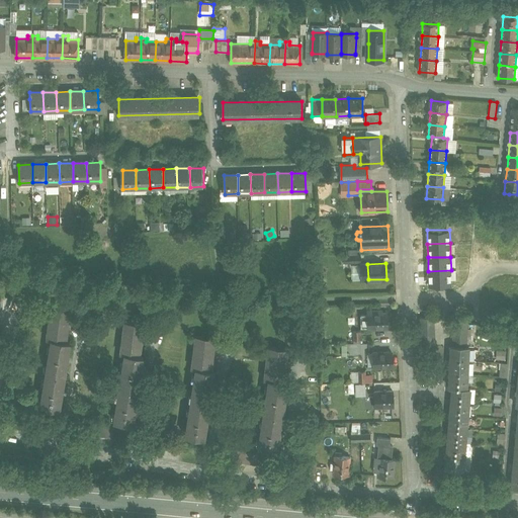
[(451,270),(428,271),(429,285),(451,284),(451,270)]
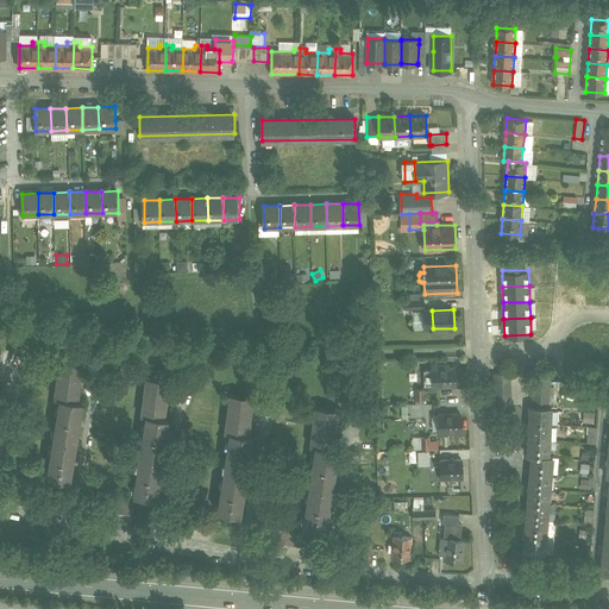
[(82,363),(61,360),(56,399),(61,400),(49,478),(70,482),(82,402),(77,402),(82,363)]
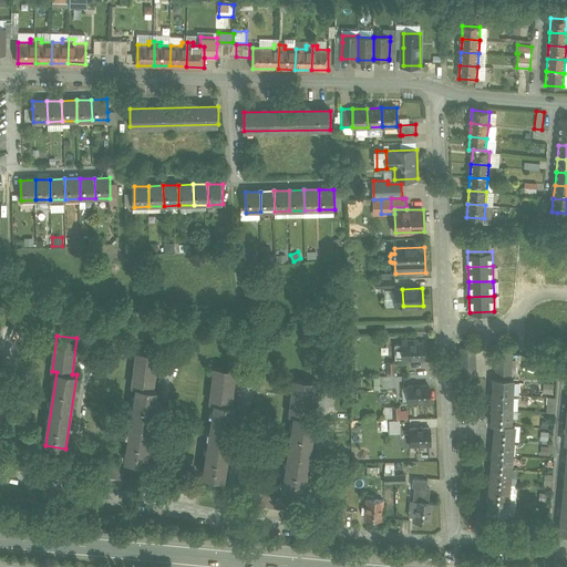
[(419,339),(403,339),(403,343),(395,344),(395,359),(403,358),(403,360),(424,359),(424,341),(419,342),(419,339)]
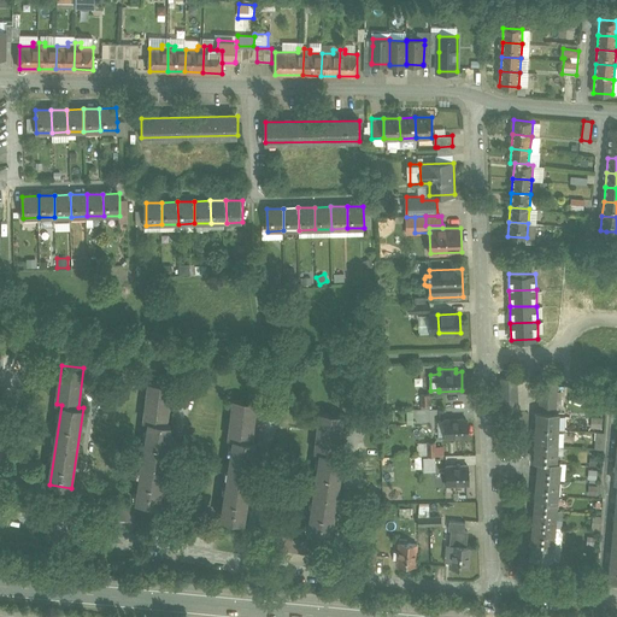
[(171,386),(151,382),(146,421),(151,422),(137,503),(158,506),(171,425),(166,424),(171,386)]
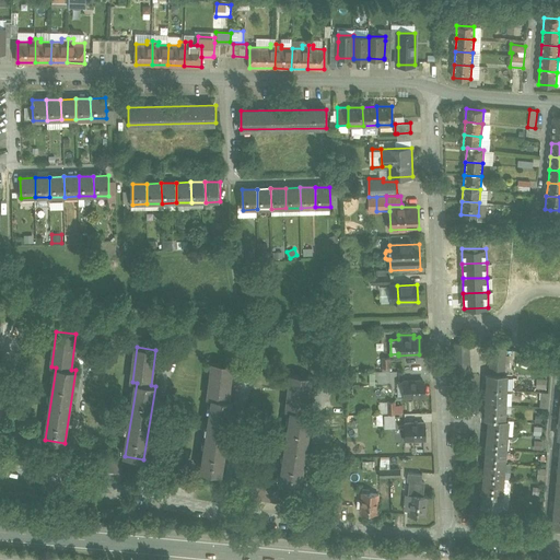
[(212,398),(201,471),(221,475),(232,400),(229,400),(232,364),(212,362),(209,397),(212,398)]
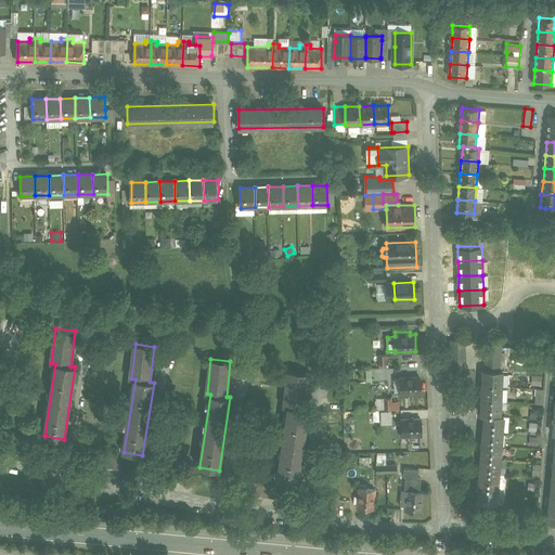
[(288,407),(278,478),(297,481),(308,409),(304,409),(308,373),(288,371),(284,405),(288,407)]
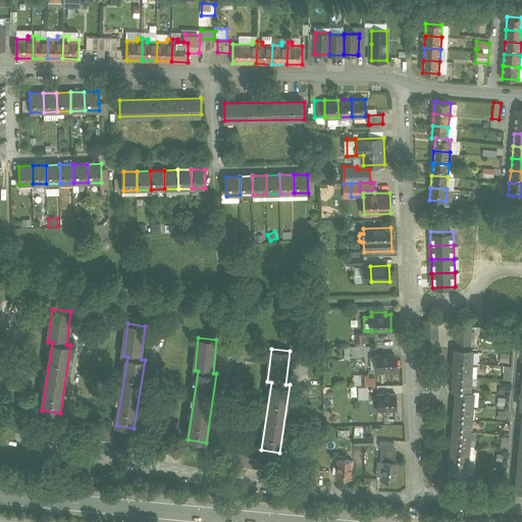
[(457,349),(455,349),(454,362),(472,363),(472,349),(457,349)]
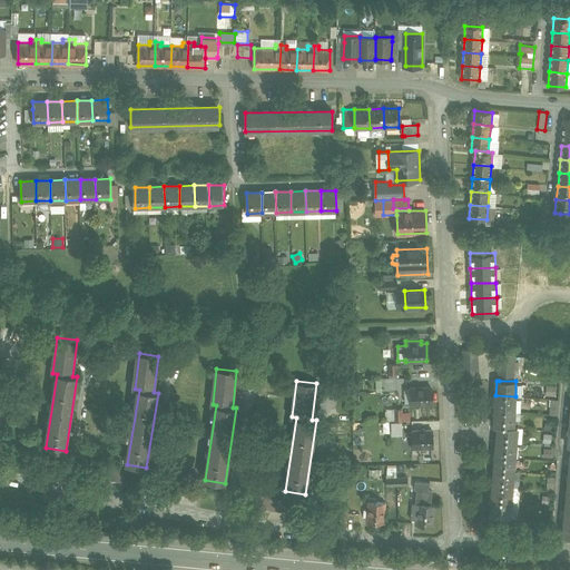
[(546,384),(546,394),(556,394),(556,384),(546,384)]
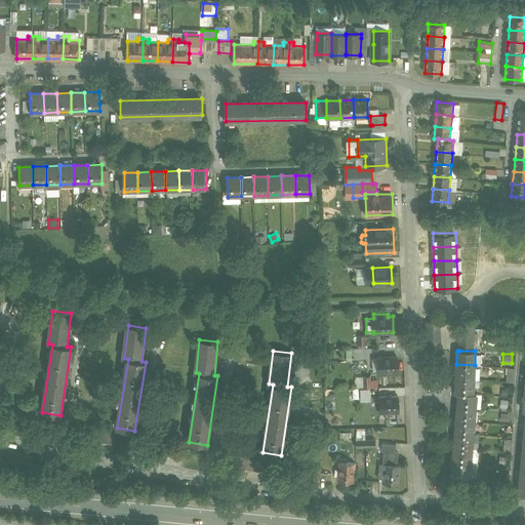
[(398,356),(378,357),(379,372),(398,372),(398,356)]
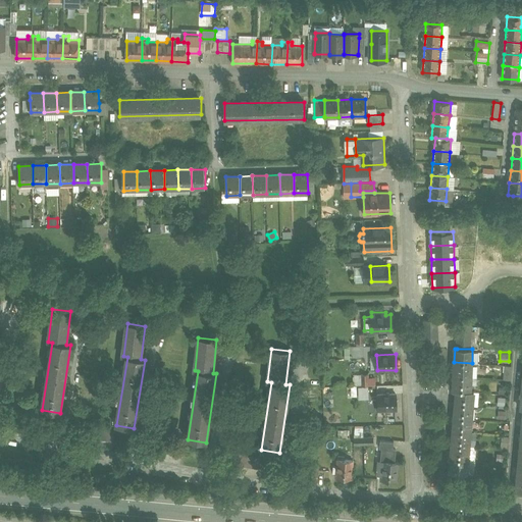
[(472,363),(454,362),(454,376),(471,377),(472,363)]
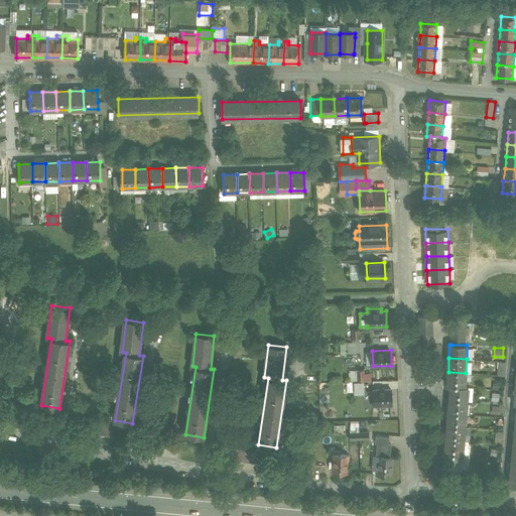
[(497,374),(504,375),(505,361),(498,361),(497,374)]
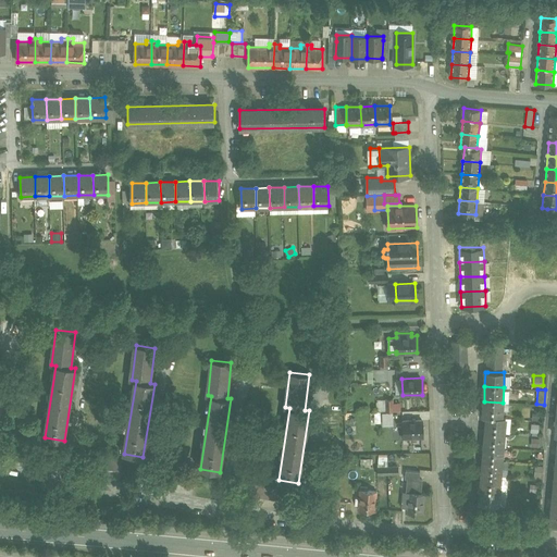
[(394,399),(382,399),(382,411),(394,411),(394,399)]
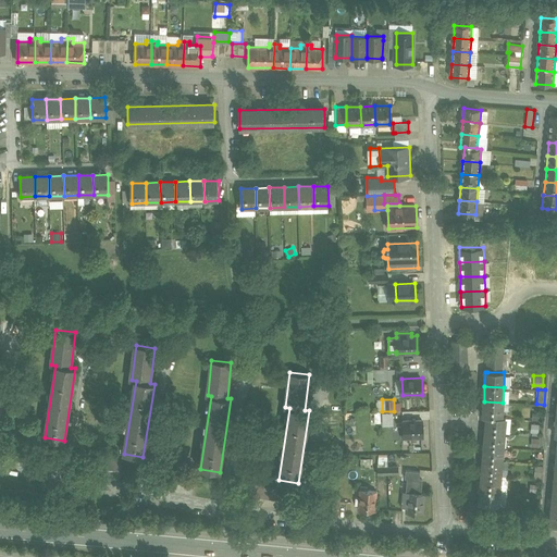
[(503,403),(484,401),(483,416),(487,417),(503,418),(503,403)]
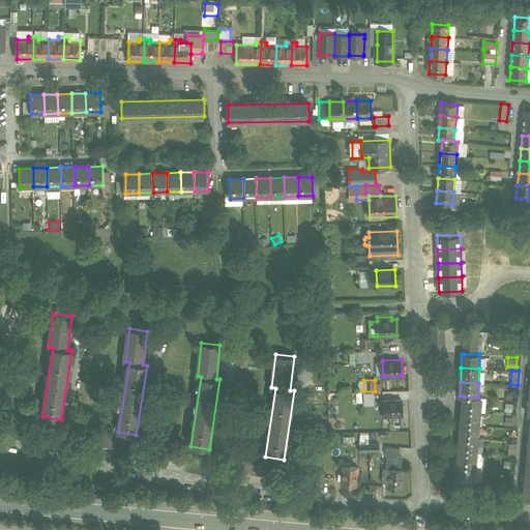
[(375,391),(363,391),(363,403),(375,403),(375,391)]
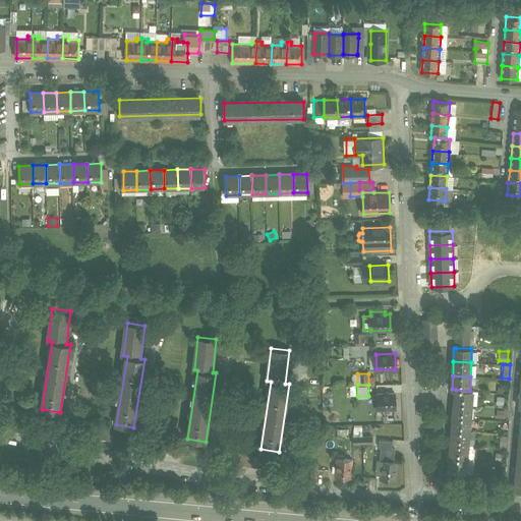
[(470,391),(456,390),(454,403),(472,404),(473,391),(470,391)]
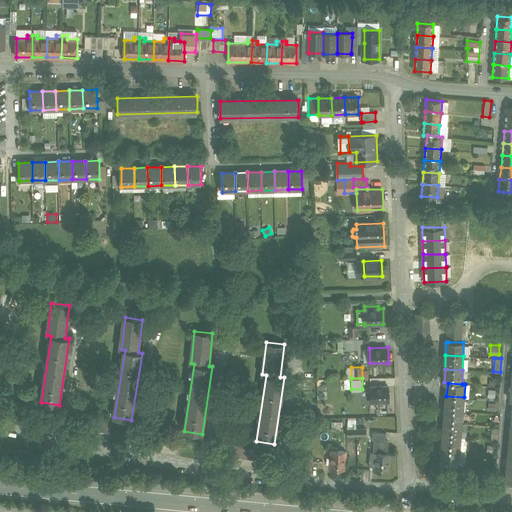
[(389,386),(370,387),(370,388),(371,396),(371,402),(389,402),(389,386)]
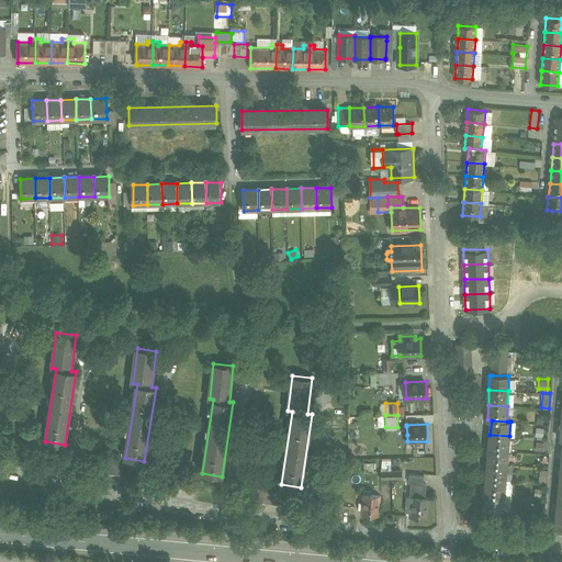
[(509,436),(490,435),(489,449),(508,451),(509,436)]
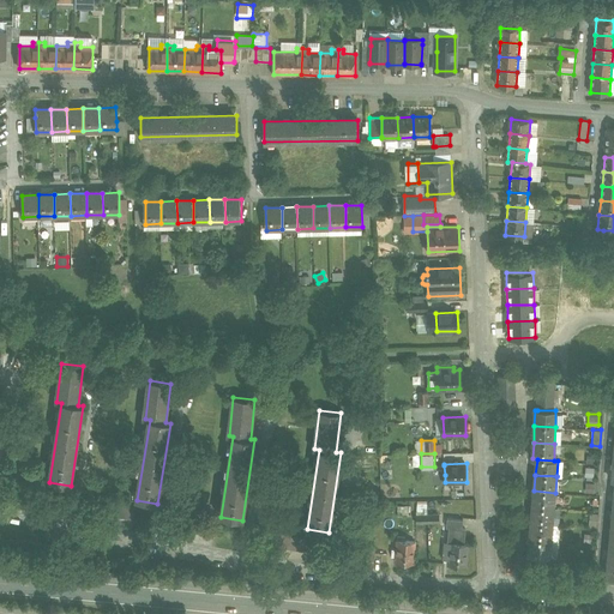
[(555,493),(534,491),(533,507),(553,510),(555,493)]
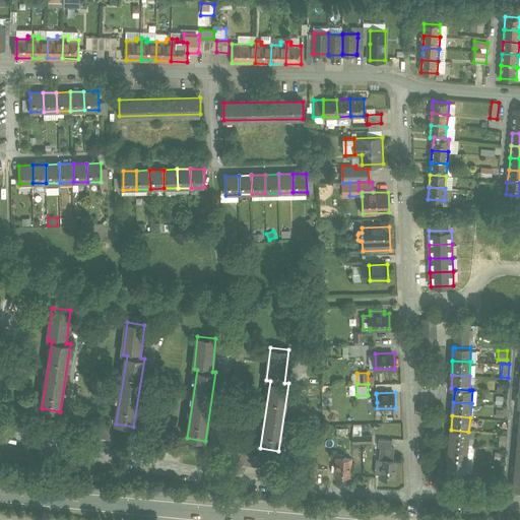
[(114,429),(94,426),(93,437),(112,439),(114,429)]
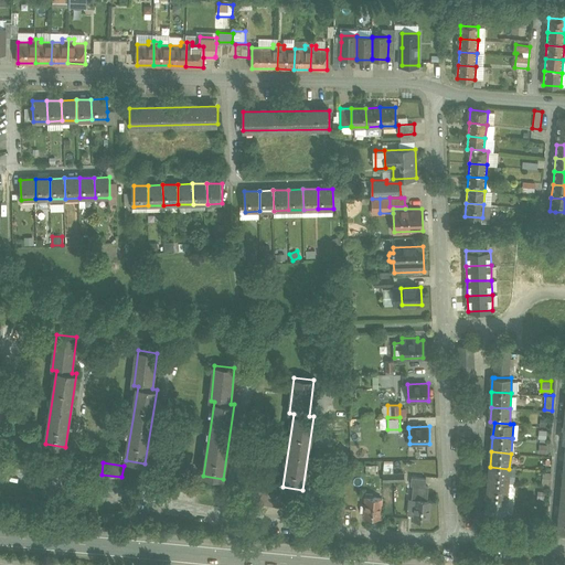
[(509,469),(490,467),(489,481),(508,483),(509,469)]
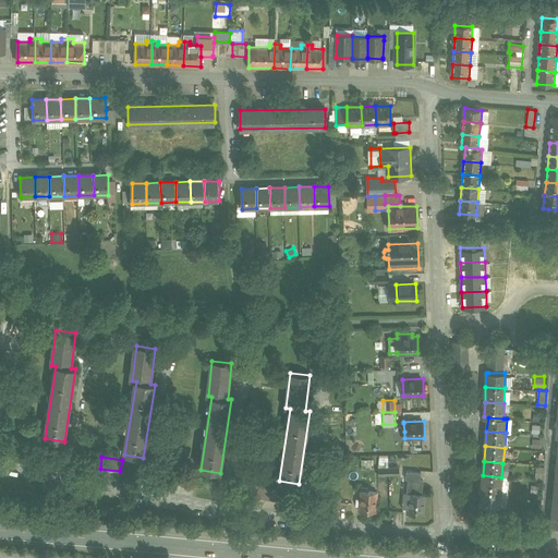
[(421,472),(407,471),(407,480),(411,480),(421,481),(421,480),(421,472)]
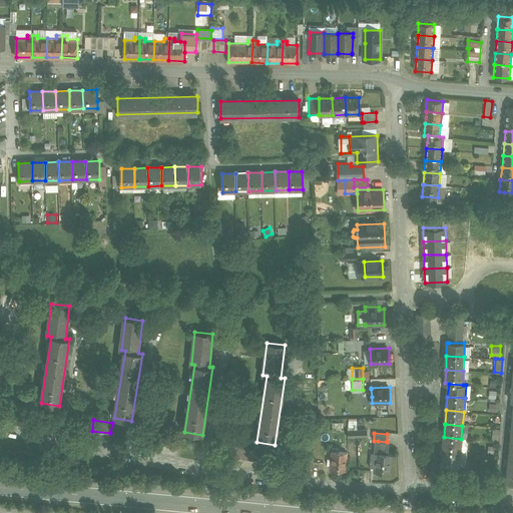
[(181,437),(159,434),(157,444),(180,448),(181,437)]
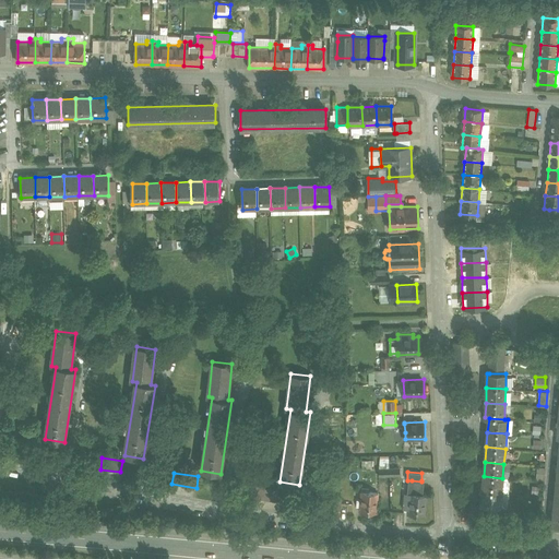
[(502,478),(484,476),(483,491),(501,492),(502,478)]
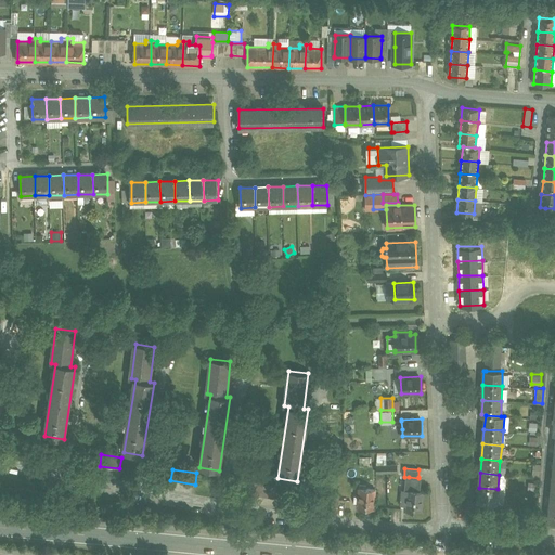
[(418,478),(409,477),(407,490),(403,490),(401,505),(405,506),(405,511),(422,512),(424,492),(421,491),(422,478),(418,477),(418,478)]
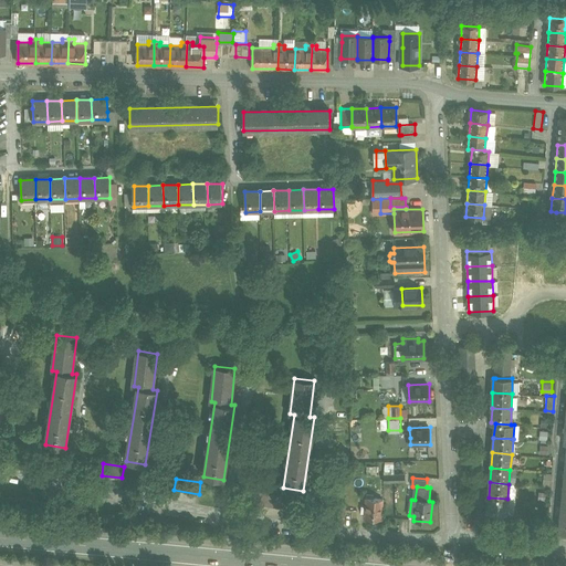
[(283,496),(255,492),(254,503),(281,507),(283,496)]
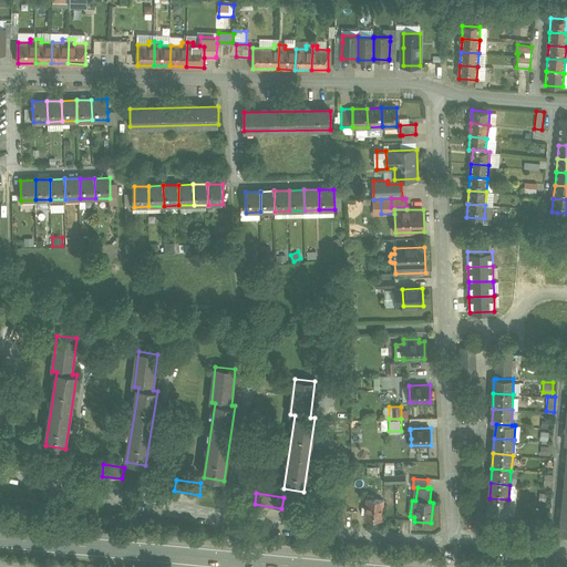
[(384,501),(367,498),(366,519),(382,521),(384,501)]
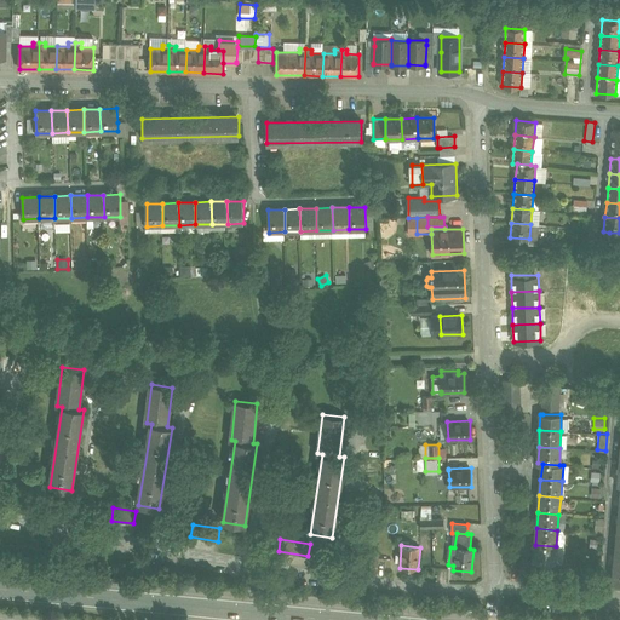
[(556,546),(535,545),(534,562),(555,563),(556,546)]
